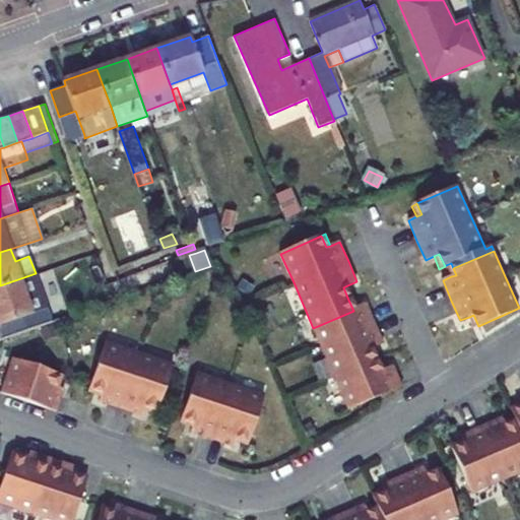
[(0,322),(47,305),(36,273),(0,285),(0,322)]
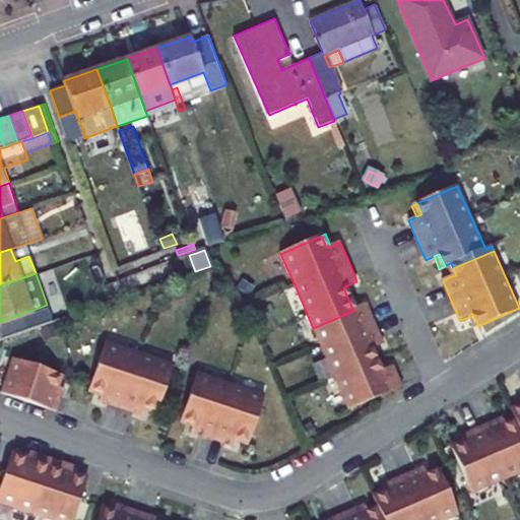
[(348,300),(352,297),(347,285),(343,287),(348,300)]
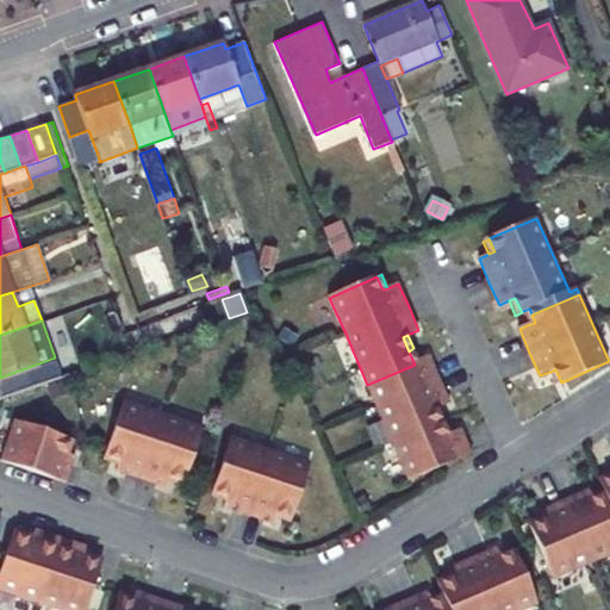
[(415,365),(419,362),(414,348),(409,352),(415,365)]
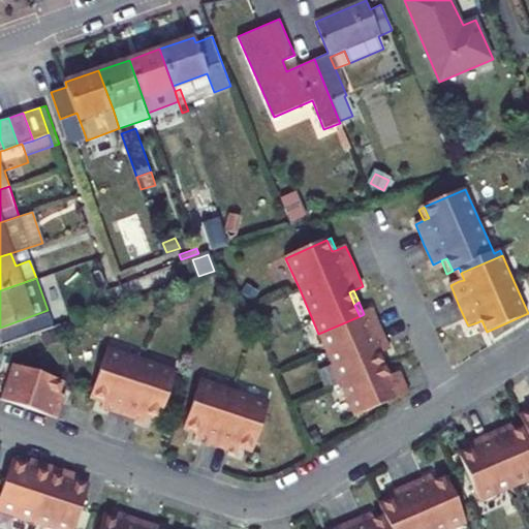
[(0,345),(54,327),(52,319),(48,310),(0,328),(0,345)]
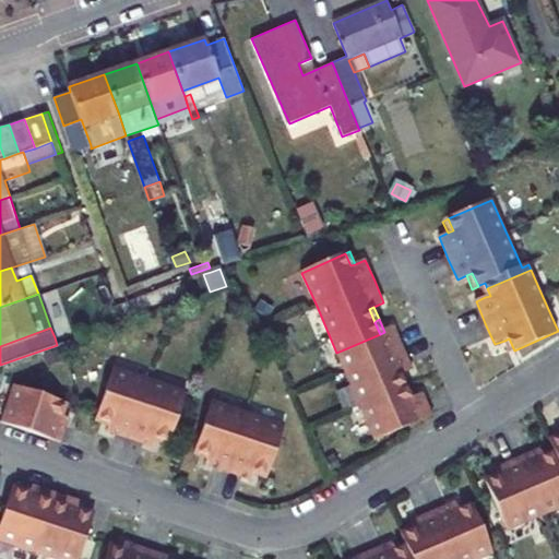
[(336,353),(346,373),(360,406),(376,441),(432,416),(424,394),(413,399),(408,401),(403,389),(397,376),(403,375),(413,370),(404,349),(394,328),(384,332),(380,334),(336,353)]
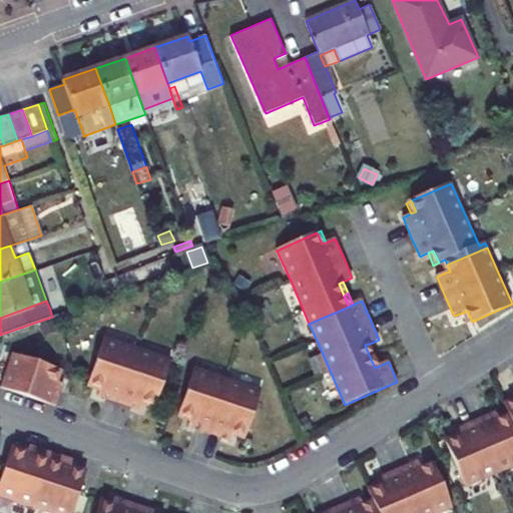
[(62,314),(60,306),(50,310),(52,317),(62,314)]
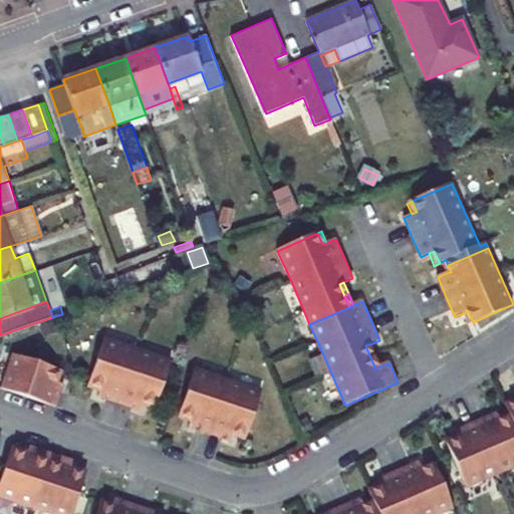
[(469,324),(473,322),(468,311),(464,313),(469,324)]
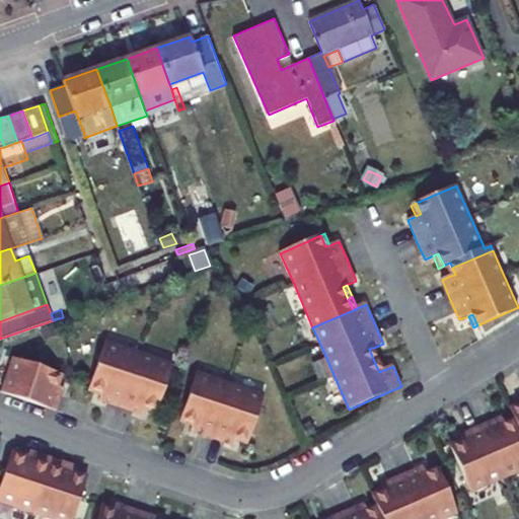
[(158,410),(173,364),(140,353),(106,342),(90,386),(103,391),(101,396),(99,401),(121,409),(143,416),(145,411),(146,405),(158,410)]
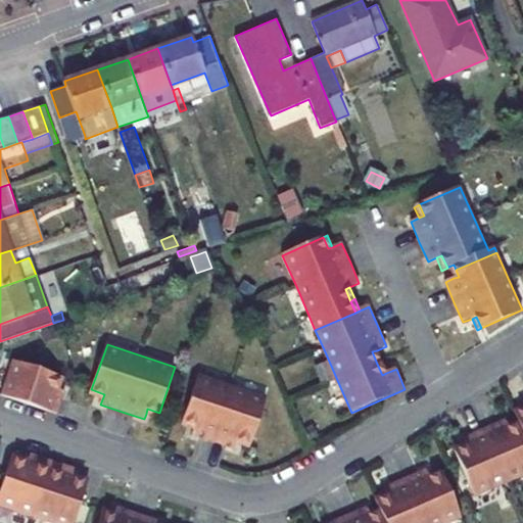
[(377,350),(372,351),(377,364),(381,362),(377,350)]
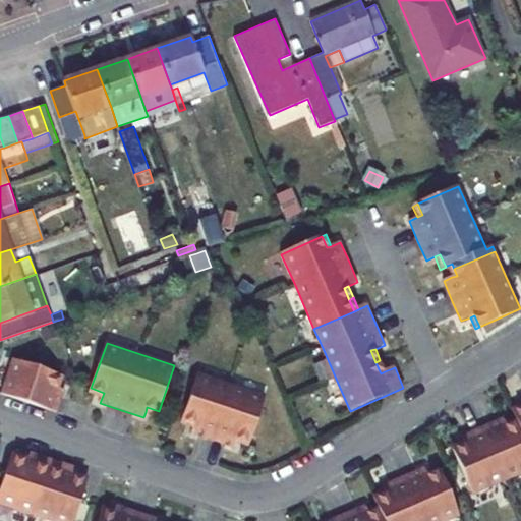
[(60,389),(54,388),(58,375),(13,360),(2,395),(58,412),(65,391),(60,389)]
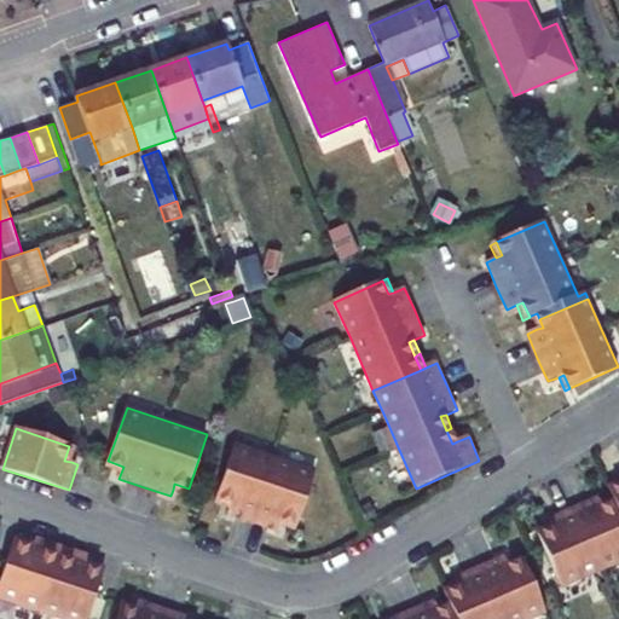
[(451,428),(446,431),(452,444),(457,441),(451,428)]
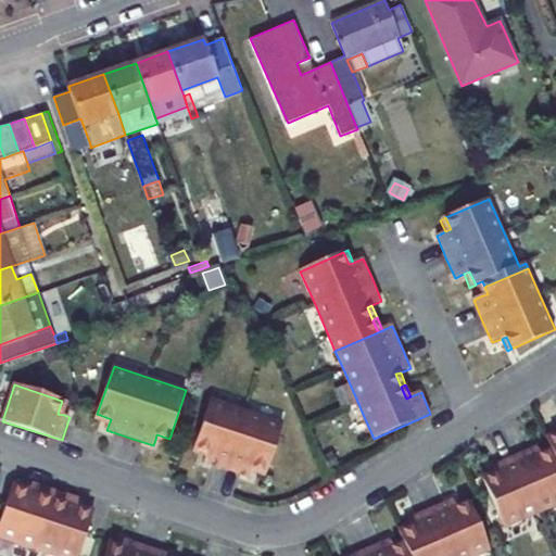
[(268,471),(285,424),(249,412),(212,400),(197,447),(209,452),(206,457),(204,463),(228,471),(251,479),(253,472),(255,467),(268,471)]
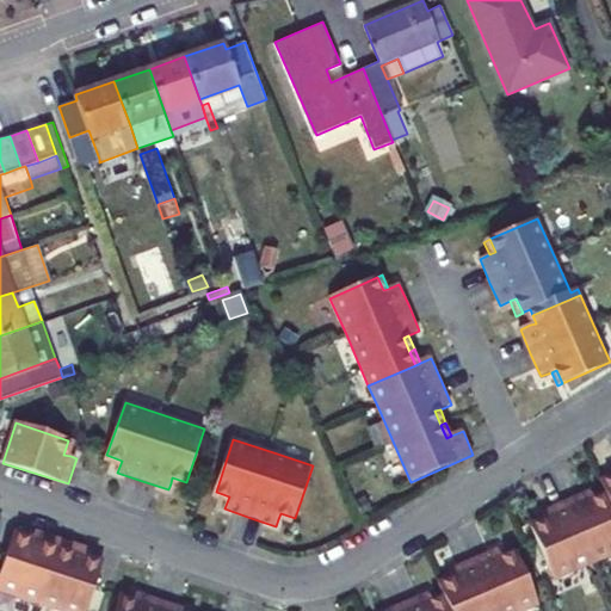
[(68,440),(63,455),(71,456),(75,443),(68,440)]
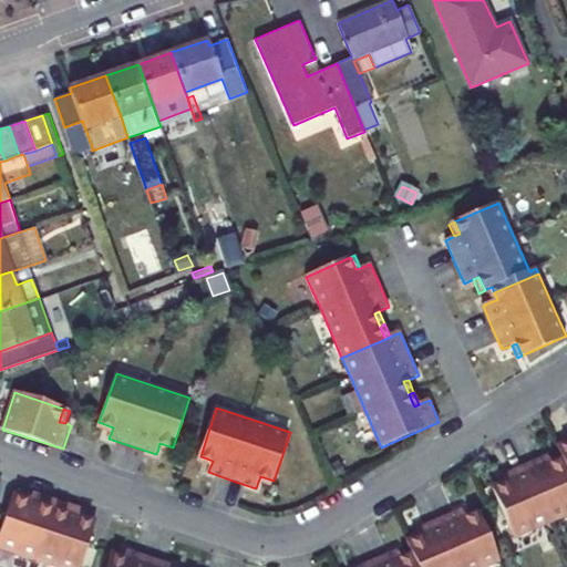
[(96,429),(111,433),(113,428),(99,422),(96,429)]
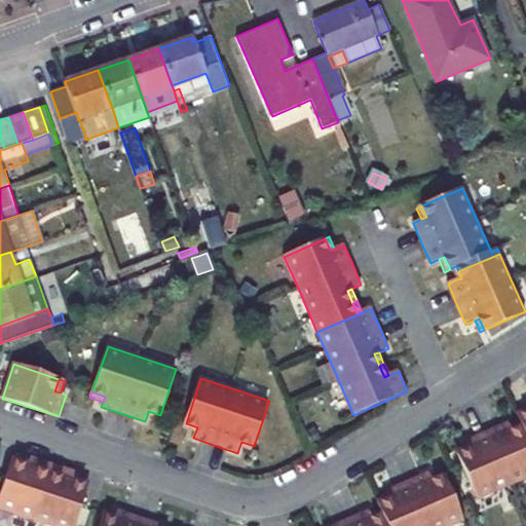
[(160,415),(148,411),(147,416),(158,420),(160,415)]
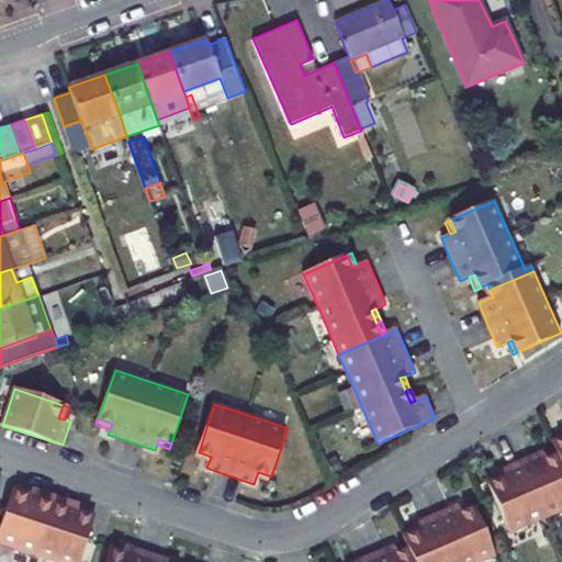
[(561,512),(561,442),(555,447),(558,451),(560,458),(547,463),(544,457),(542,452),(520,462),(497,471),(499,476),(503,482),(491,486),(510,535),(546,519),(561,512)]
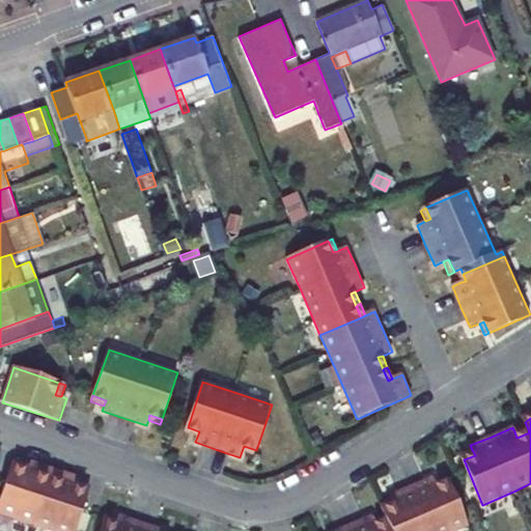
[(527,426),(514,431),(516,438),(529,432),(527,426)]
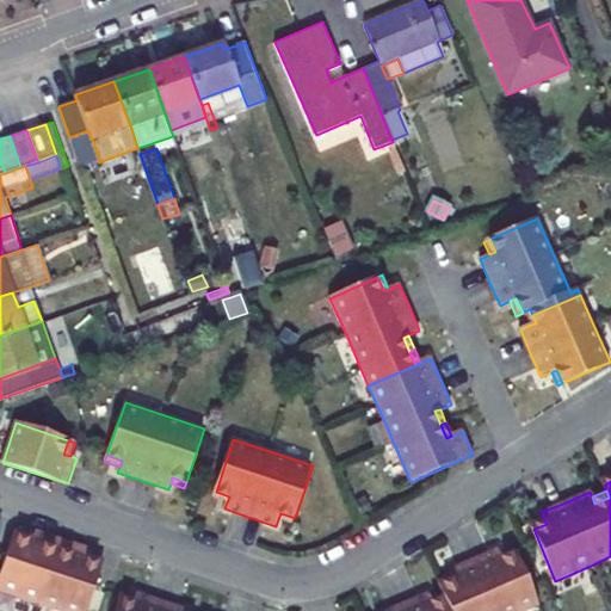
[(214,498),(227,503),(229,497),(216,492),(214,498)]
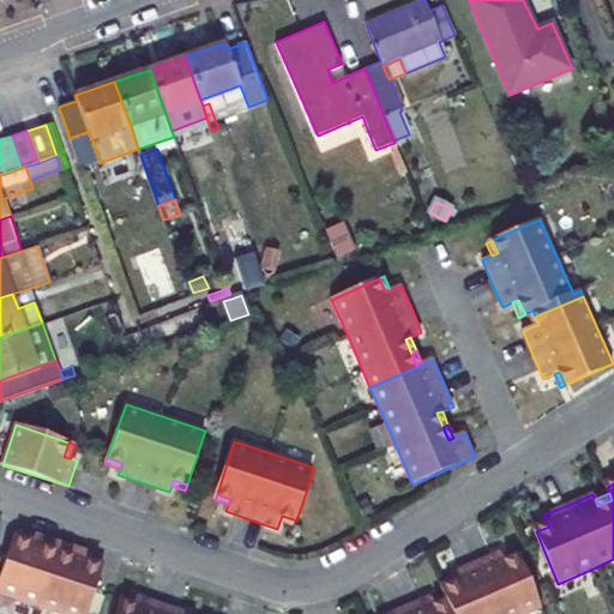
[(296,521),(282,516),(280,522),(294,527),(296,521)]
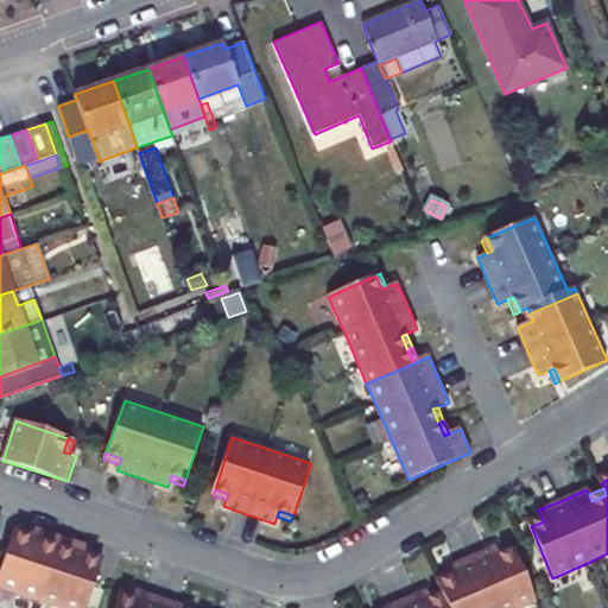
[(540,515),(529,520),(531,526),(544,521),(540,515)]
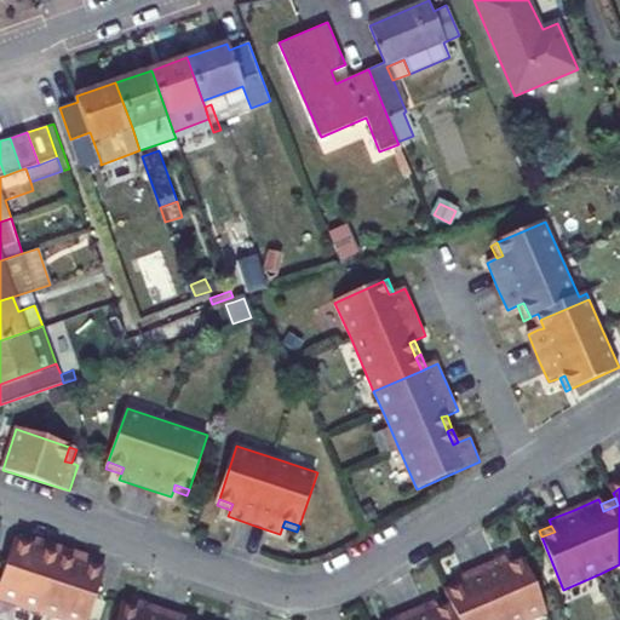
[(13,545),(0,586),(0,601),(40,615),(55,619),(87,619),(103,575),(89,570),(91,564),(93,557),(63,547),(32,537),(30,544),(28,550),(13,545)]
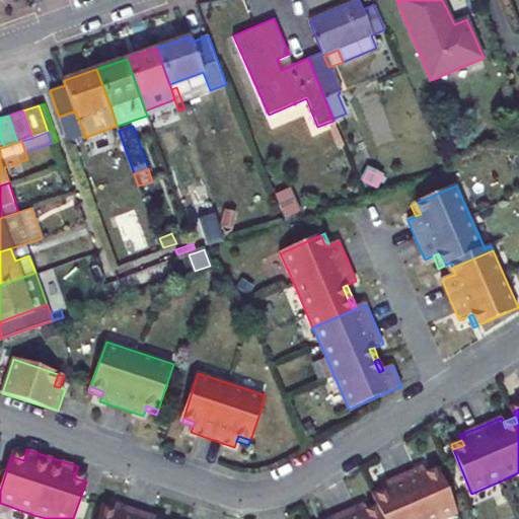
[(11,456),(23,460),(25,455),(13,451),(11,456)]
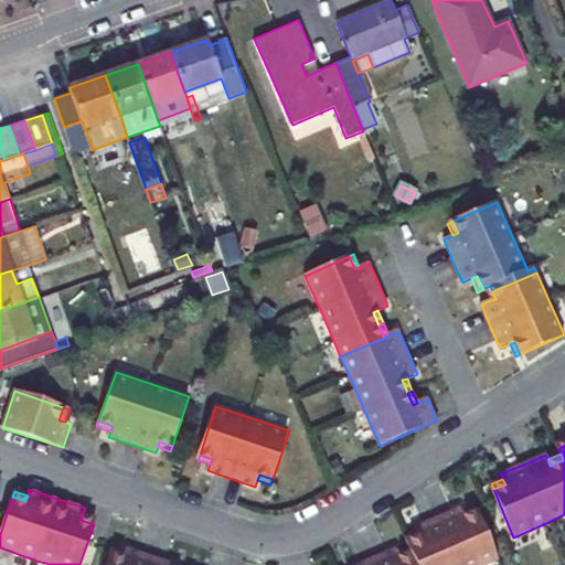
[(487,564),(499,560),(479,513),(466,519),(464,513),(461,508),(439,518),(417,526),(419,532),(423,537),(409,544),(411,547),(414,553),(401,560),(398,553),(396,548),(373,558),(358,564),(487,564)]
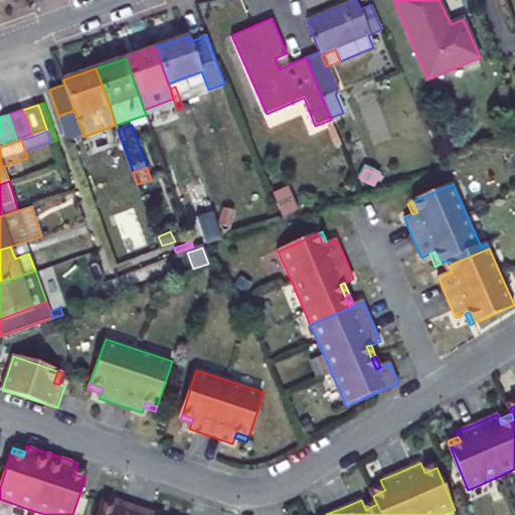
[(434,463),(422,468),(424,473),(437,468),(434,463)]
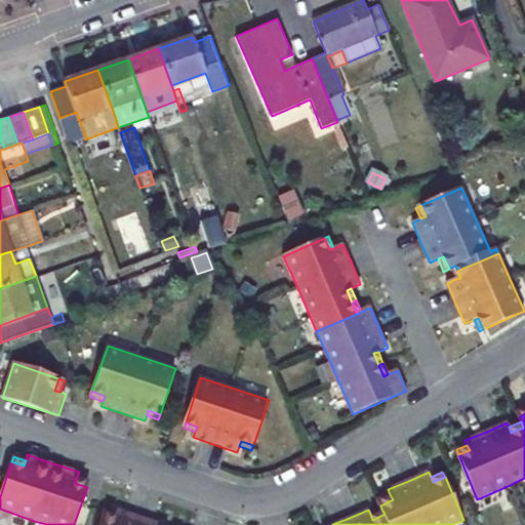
[(75,483),(87,487),(89,482),(77,478),(75,483)]
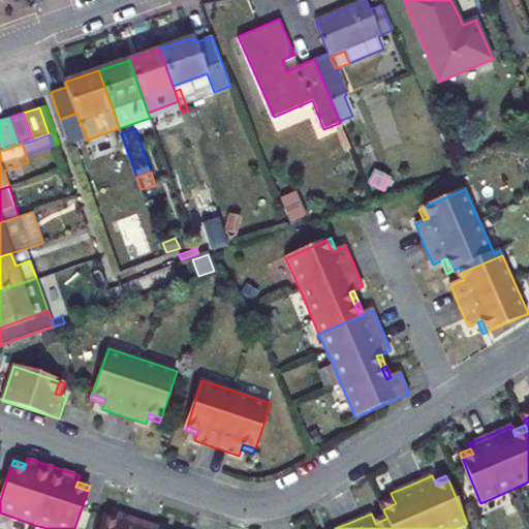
[(383,509),(396,503),(393,498),(380,503),(383,509)]
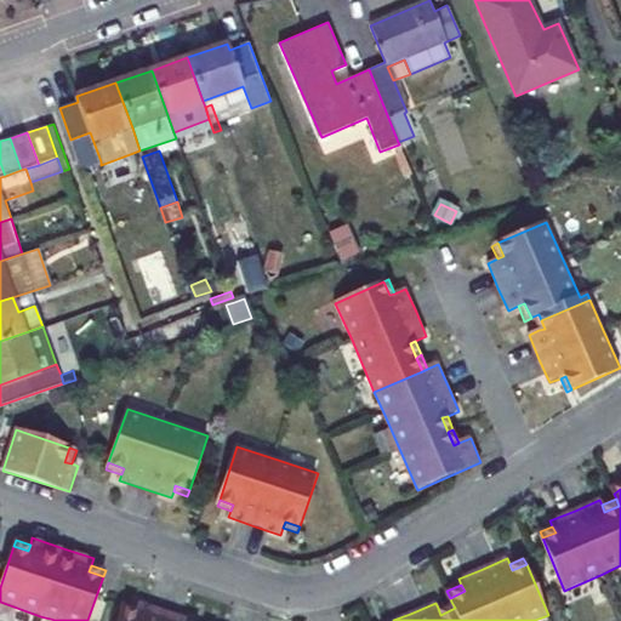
[(440,615),(455,608),(451,602),(438,608),(440,615)]
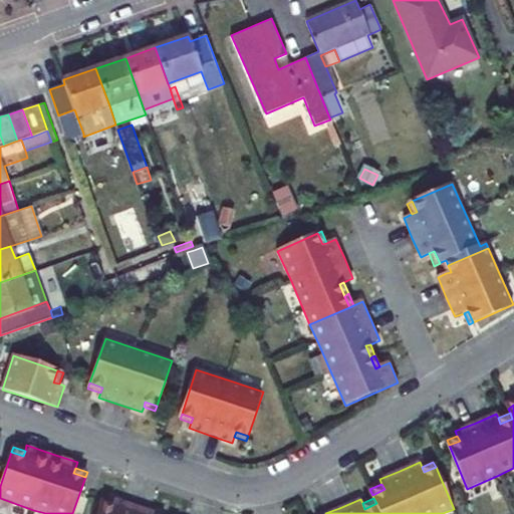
[(157,513),(158,513),(137,506),(115,499),(112,504),(111,509),(100,505),(96,513),(157,513)]
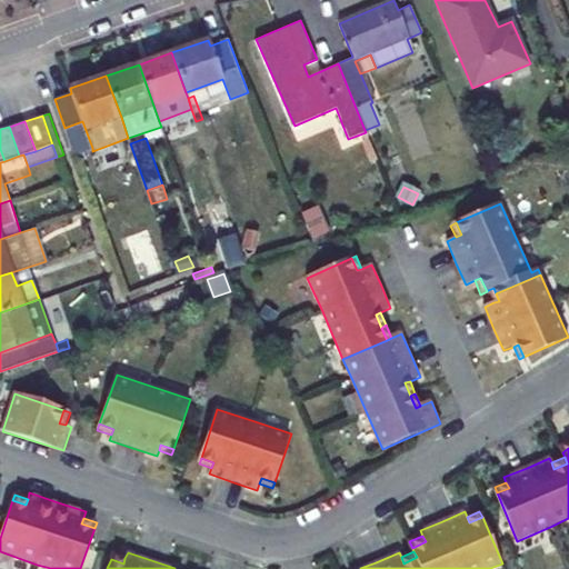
[(112,553),(111,559),(123,563),(125,558),(112,553)]
